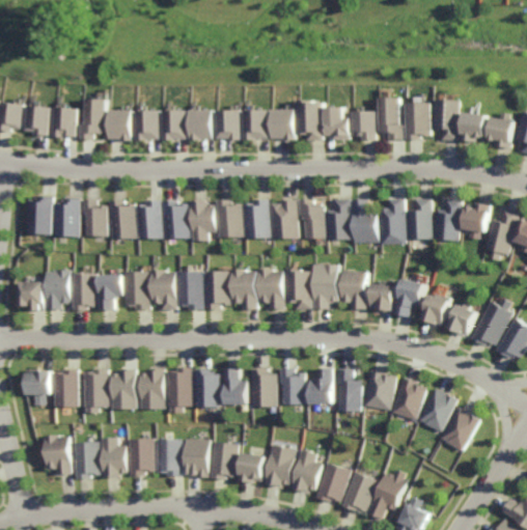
[(399,98),(379,98),(379,134),(388,134),(388,140),(404,140),(404,126),(399,126),(399,98)]
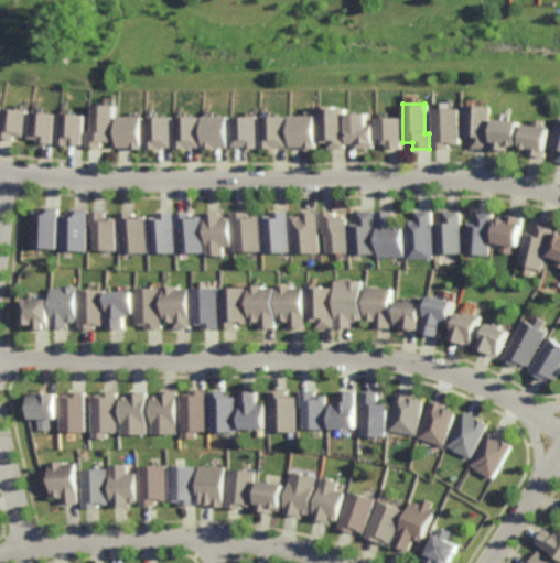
[(111,143),(100,143),(99,150),(84,149),(85,132),(89,132),(90,106),(112,106),(111,143)]
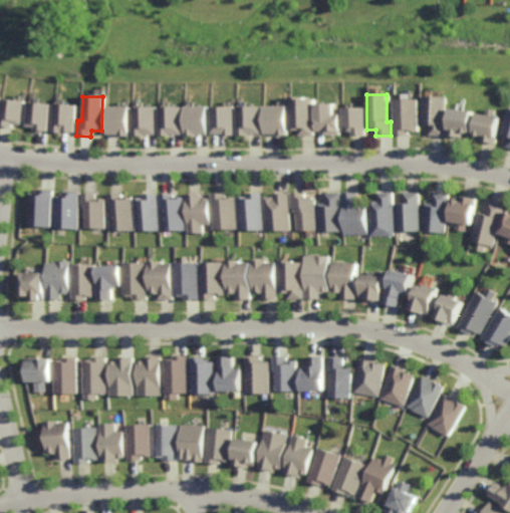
[(441,138),(426,137),(426,125),(419,125),(420,96),(444,97),(441,138)]
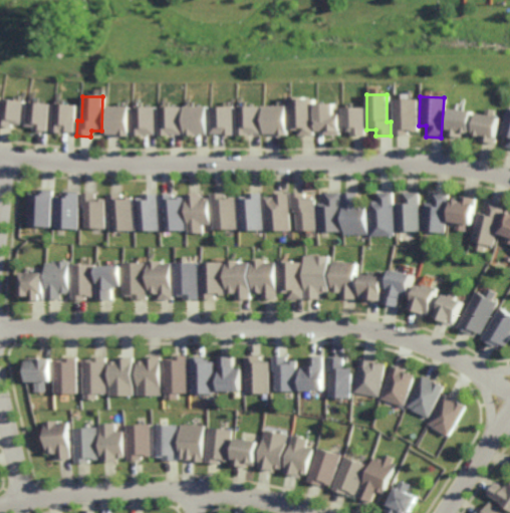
[(289,131),(298,131),(298,136),(312,136),(312,98),(288,98),(289,131)]
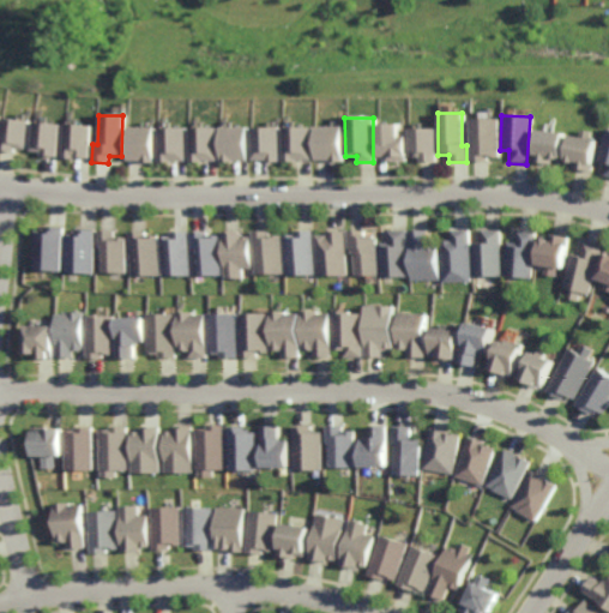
[(26,152),(30,120),(1,119),(0,134),(0,150),(26,152)]
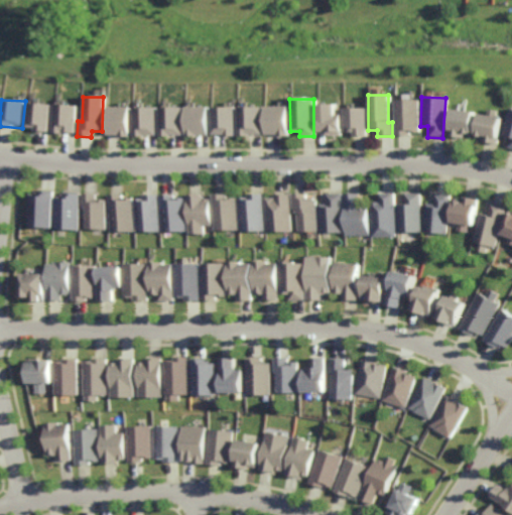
[(418,100),(394,100),(394,134),(418,134),(418,100)]
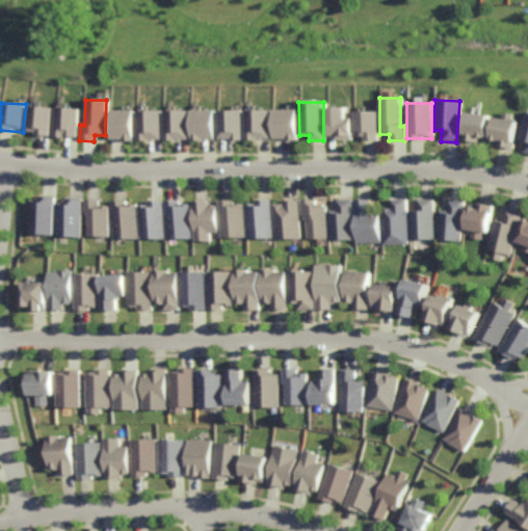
[(27,133),(51,135),(53,108),(29,106),(27,133)]
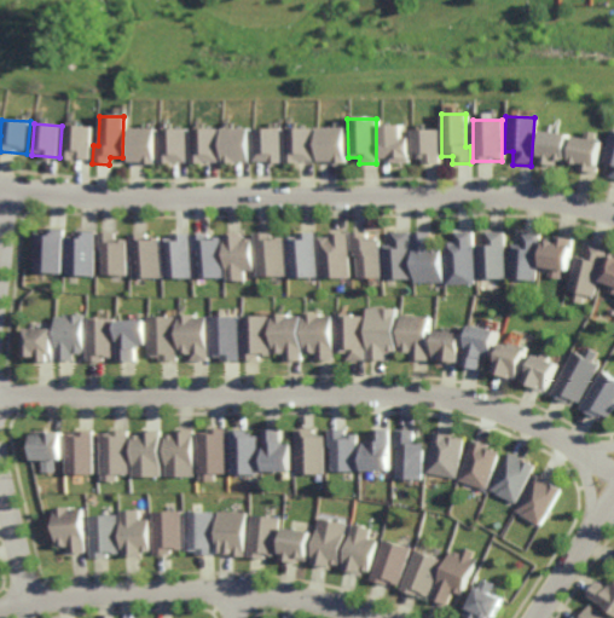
[(380,162),(407,162),(407,138),(401,138),(401,125),(378,126),(380,162)]
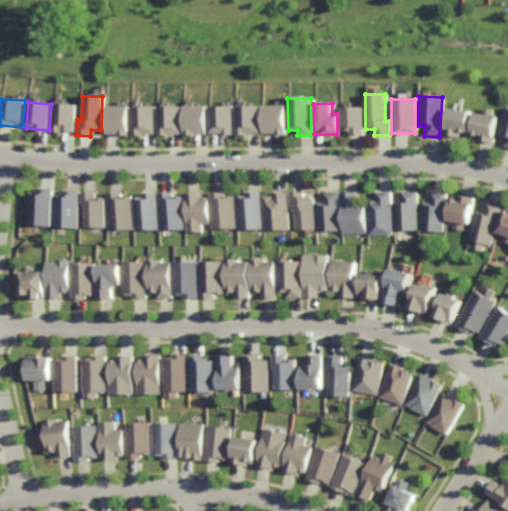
[(76,133),(77,104),(54,104),(53,132),(76,133)]
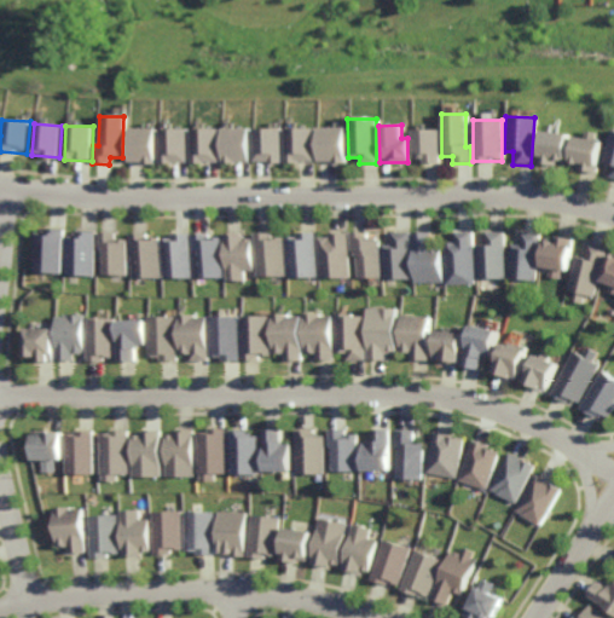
[(345,162),(345,127),(317,128),(318,162),(345,162)]
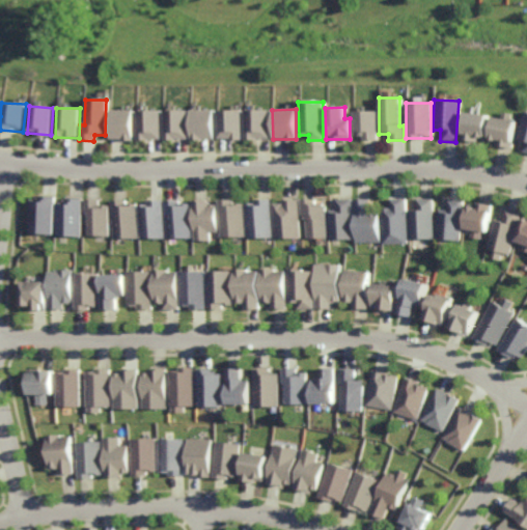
[(134,140),(134,110),(111,110),(110,140),(134,140)]
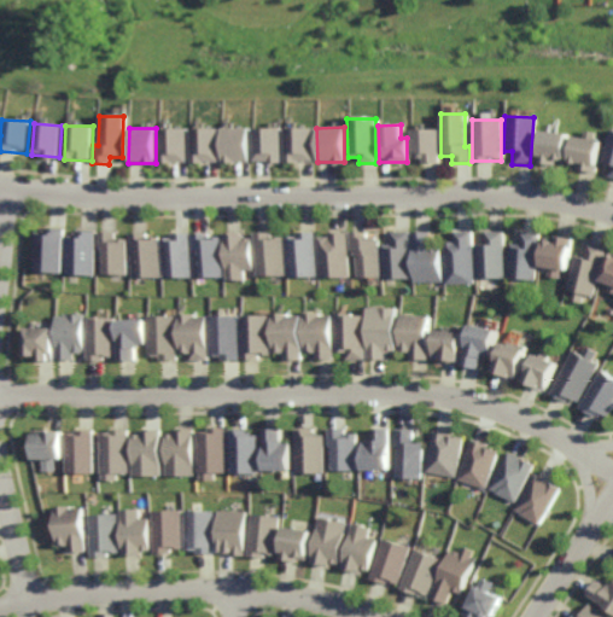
[(188,163),(187,128),(159,129),(161,163),(188,163)]
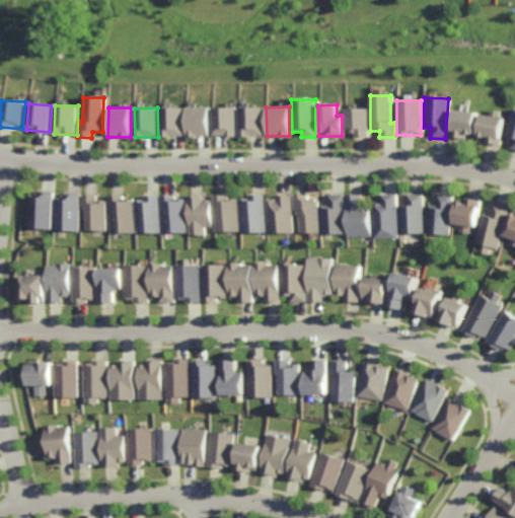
[(210,107),(187,107),(188,137),(210,137),(210,107)]
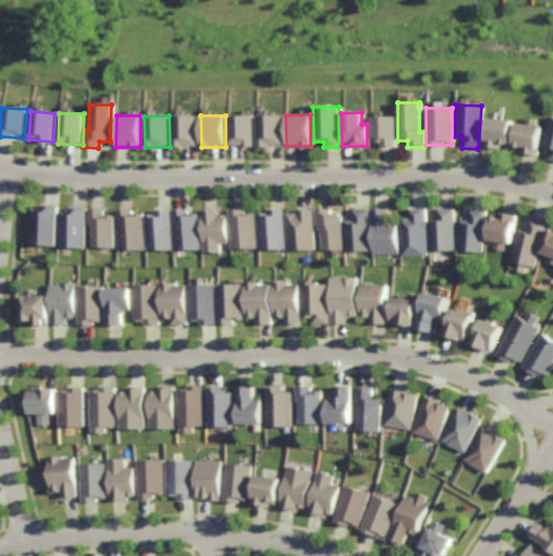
[(229,147),(254,146),(254,115),(229,115),(229,147)]
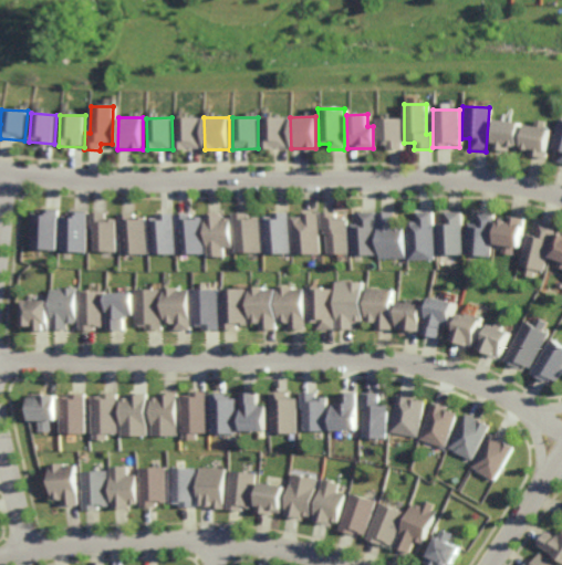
[(287,117),(261,117),(261,149),(287,148),(287,117)]
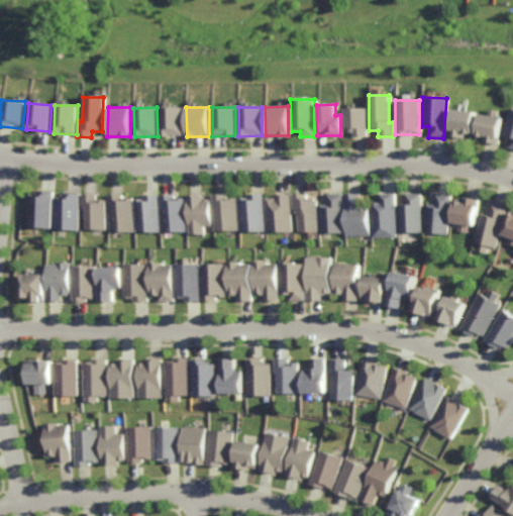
[(183,136),(183,108),(161,108),(160,136),(183,136)]
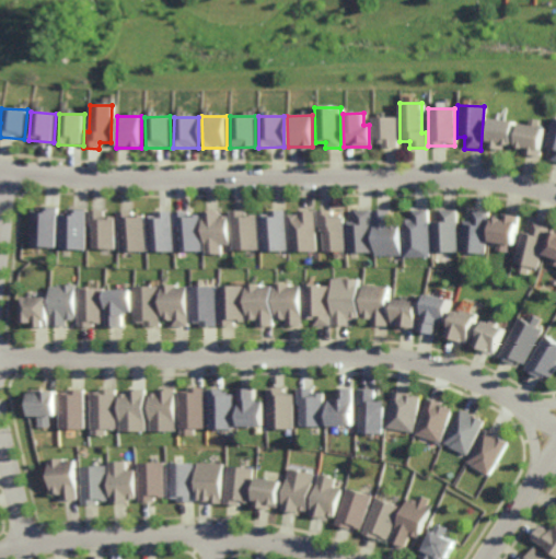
[(397,117),(371,118),(372,140),(380,140),(380,148),(397,148),(397,117)]
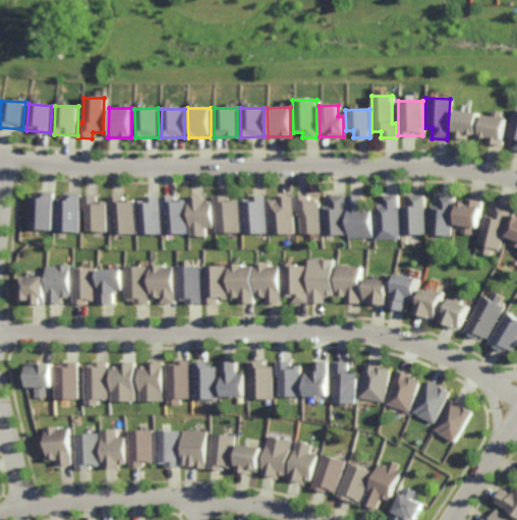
[(516,151),(511,150),(513,139),(506,137),(513,109),(516,110),(516,151)]
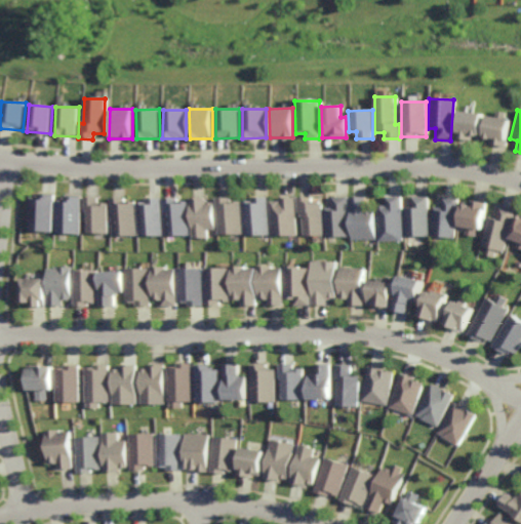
[(478,139),(470,138),(470,142),(454,139),(456,113),(480,115),(478,139)]
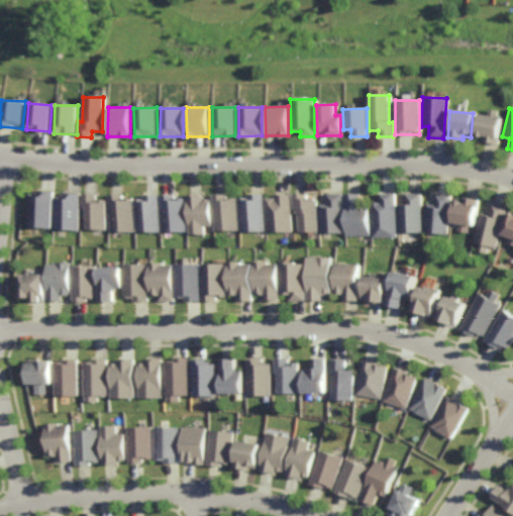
[(496,145),(482,142),(482,139),(475,138),(479,115),(501,119),(496,145)]
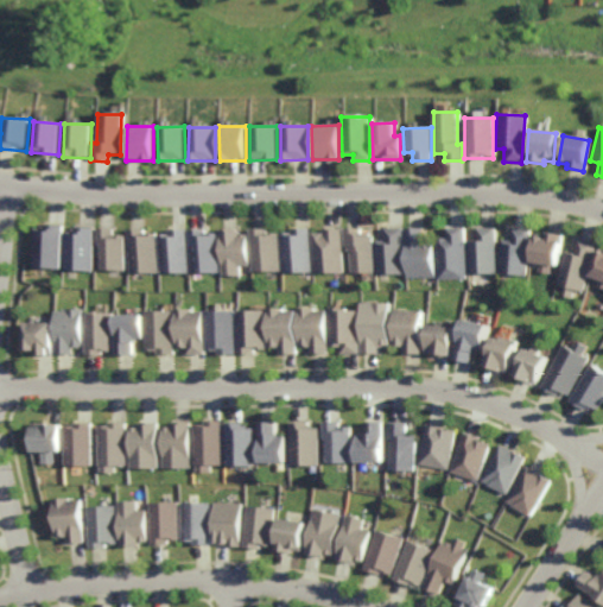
[(56,271),(29,269),(31,231),(37,231),(37,228),(42,228),(42,226),(59,227),(56,271)]
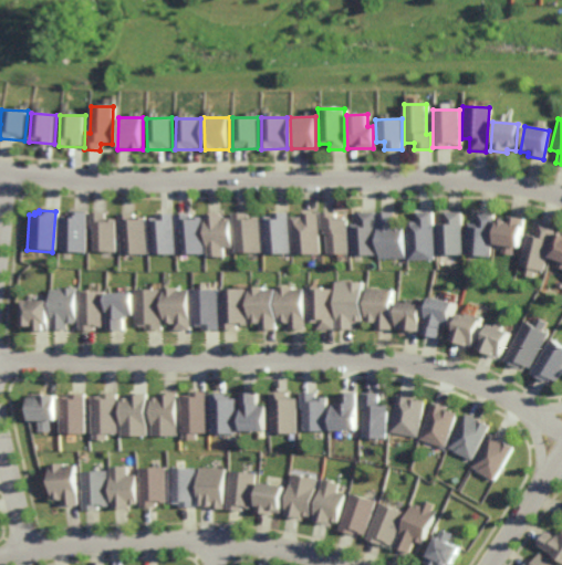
[(82,254),(56,253),(58,217),(64,218),(64,215),(68,216),(68,212),(84,213),(82,254)]
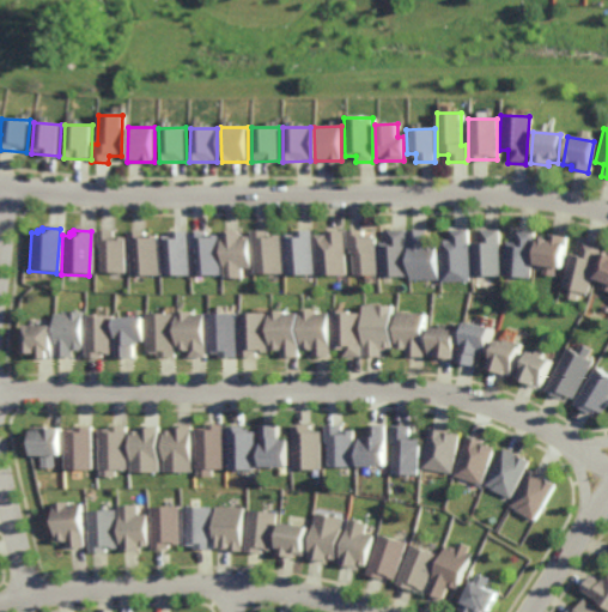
[(121,273),(97,273),(97,249),(95,249),(95,231),(110,232),(110,237),(122,238),(121,273)]
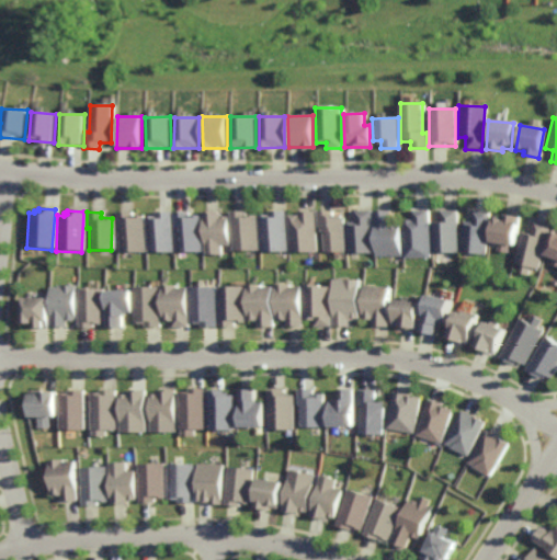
[(230,212),(230,251),(257,251),(257,215),(248,215),(248,212),(230,212)]
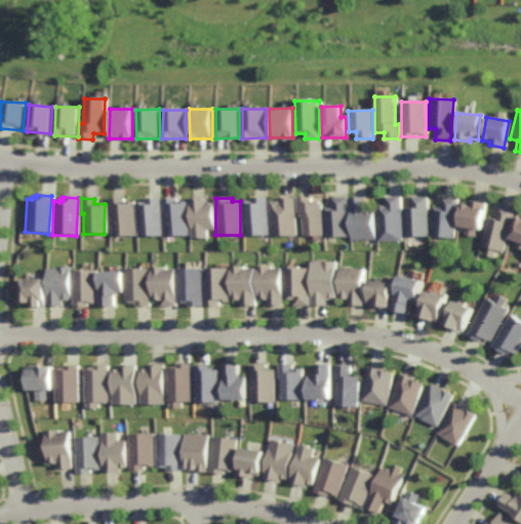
[(315,205),(318,205),(319,237),(299,237),(299,218),(297,218),(297,214),(295,214),(294,198),(307,198),(307,203),(315,203),(315,205)]
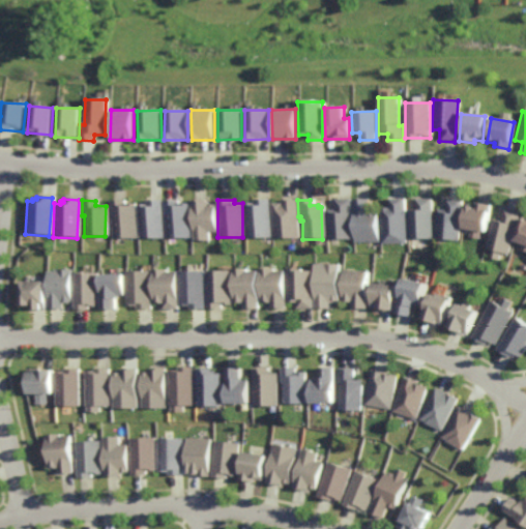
[(324,240),(324,211),(332,211),(331,200),(348,200),(348,240),(324,240)]
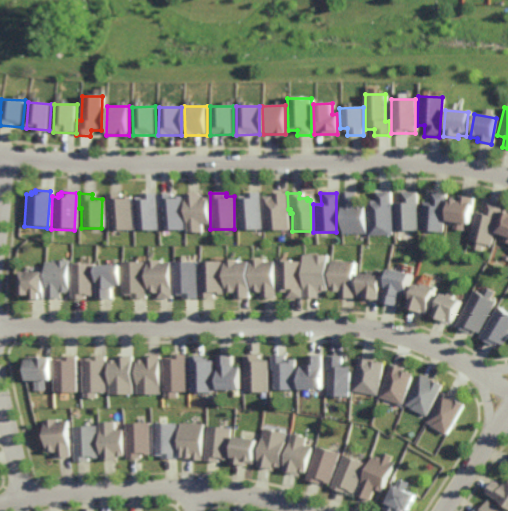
[(353,204),(362,204),(363,234),(339,235),(338,194),(353,193),(353,204)]
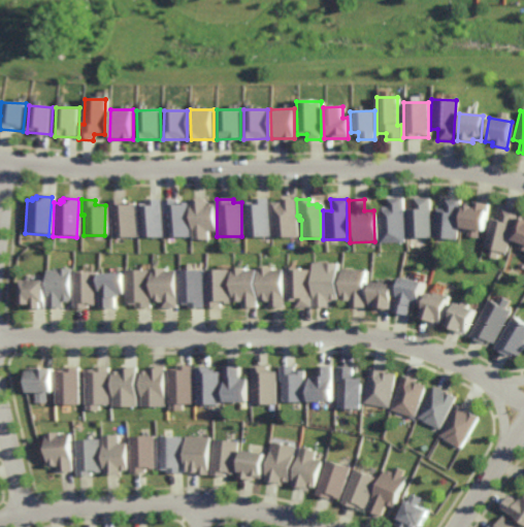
[(377,243),(377,208),(385,208),(385,199),(400,199),(401,243),(377,243)]
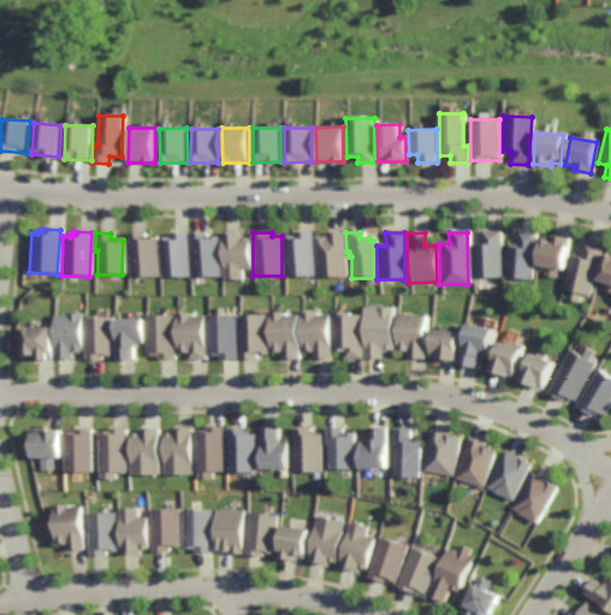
[(499,279),(470,279),(470,277),(470,244),(480,244),(480,232),(498,232),(499,279)]
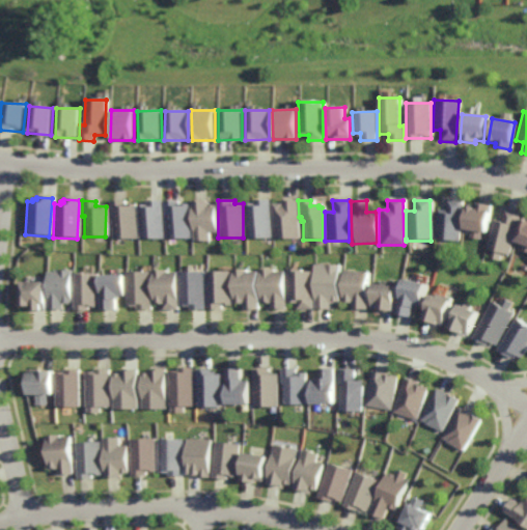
[(456,242),(433,240),(436,211),(444,211),(445,200),(460,202),(456,242)]
